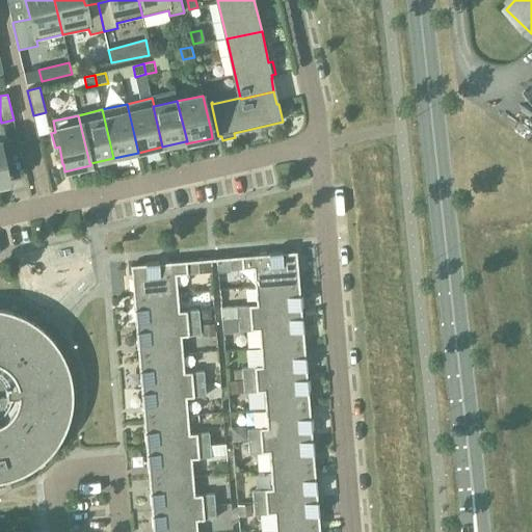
[(0,143),(0,186),(9,184),(7,177),(3,159),(7,158),(4,143),(0,144),(0,143)]
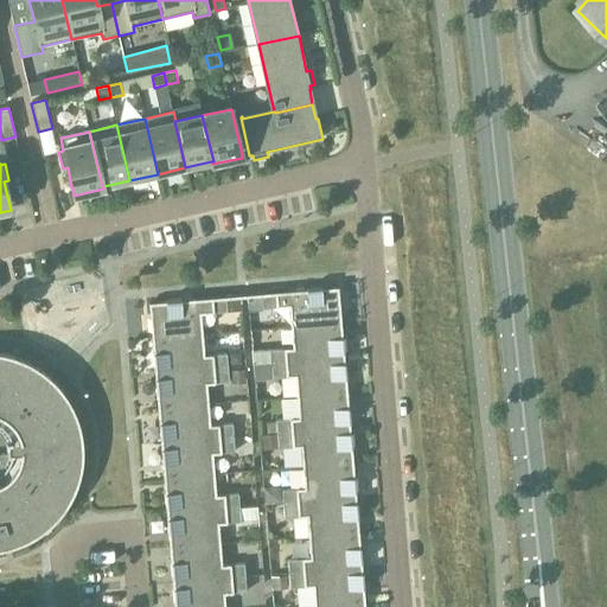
[(300,327),(342,324),(338,288),(261,295),(262,310),(298,307),(300,327)]
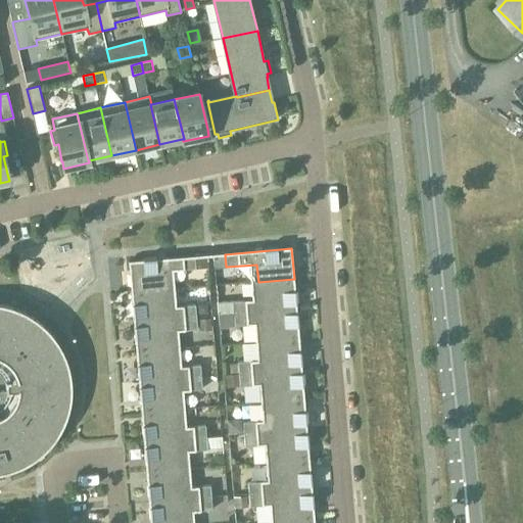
[(196,270),(195,256),(129,263),(131,292),(167,290),(165,272),(196,270)]
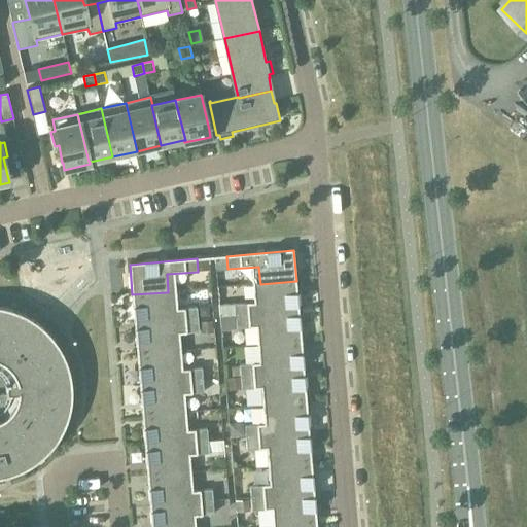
[(260,284),(261,303),(218,306),(219,318),(299,312),(296,281),(260,284)]
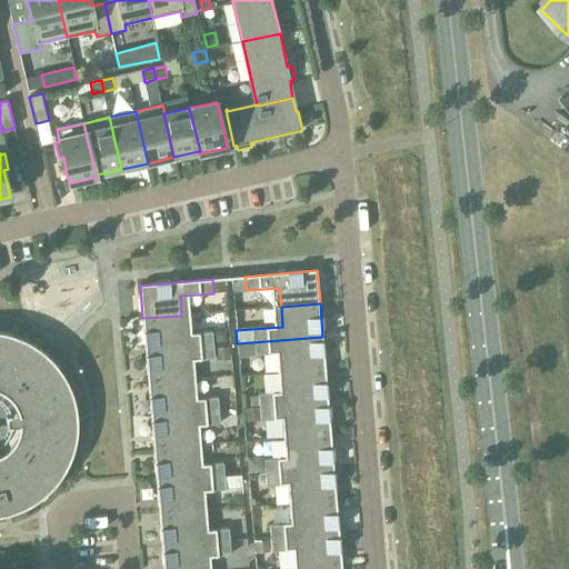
[(183,335),(181,316),(142,318),(146,351),(213,346),(212,332),(183,335)]
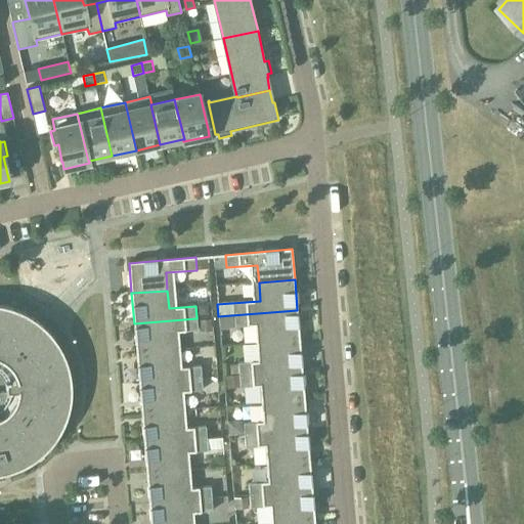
[(198,304),(198,315),(209,314),(208,304),(198,304)]
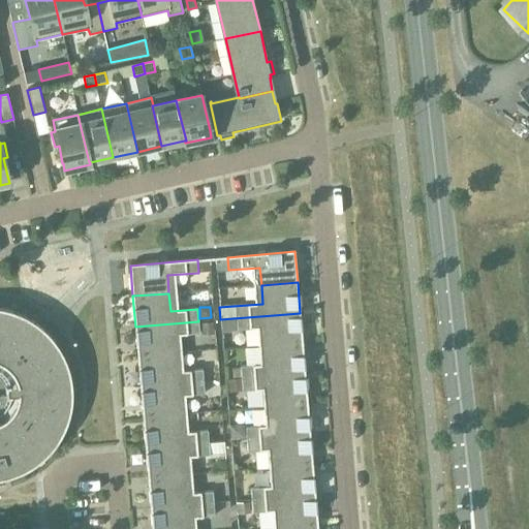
[(0,472),(7,472),(8,476),(14,474),(21,472),(26,469),(31,466),(27,460),(38,452),(43,457),(49,453),(53,447),(57,441),(60,436),(63,430),(57,427),(61,413),(68,415),(70,408),(71,401),(71,394),(71,386),(70,378),(68,371),(66,365),(64,358),(57,361),(50,348),(56,344),(52,339),(48,334),(42,329),(37,324),(32,320),(28,327),(16,320),(19,313),(11,311),(5,309),(0,308),(0,387),(5,387),(6,396),(0,396),(0,472)]
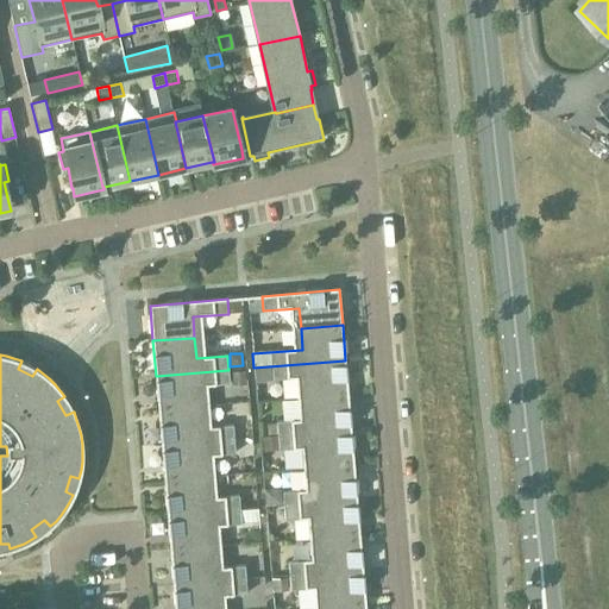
[(345,360),(253,368),(255,382),(305,378),(307,399),(349,395),(345,360)]
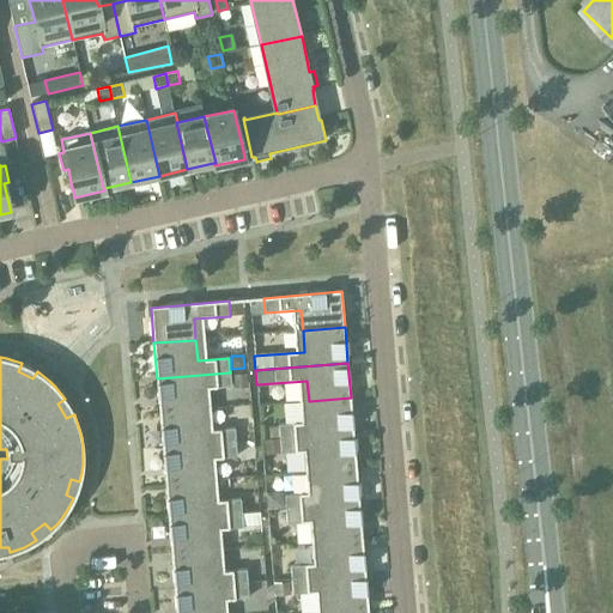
[(231,387),(230,372),(157,378),(159,413),(201,411),(200,389),(208,389),(231,387)]
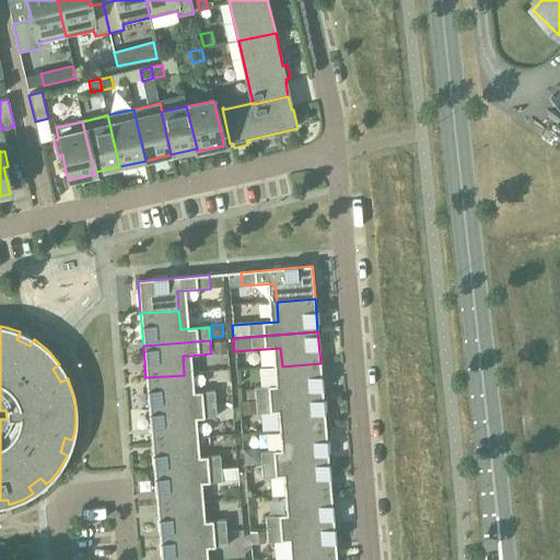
[(211,342),(212,354),(226,353),(225,341),(211,342)]
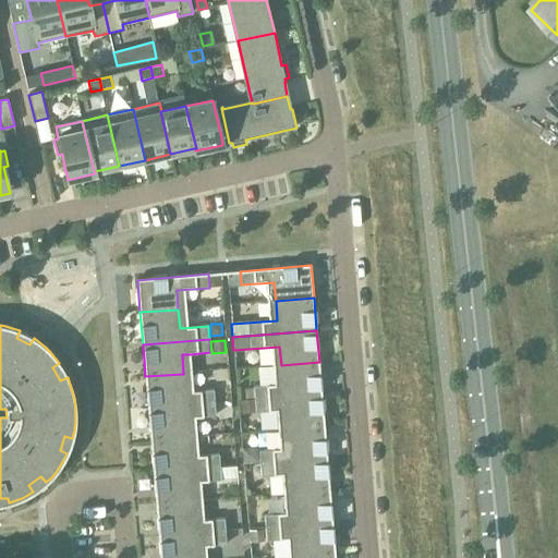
[(319,362),(281,365),(282,385),(275,385),(254,387),(255,400),(322,395),(319,362)]
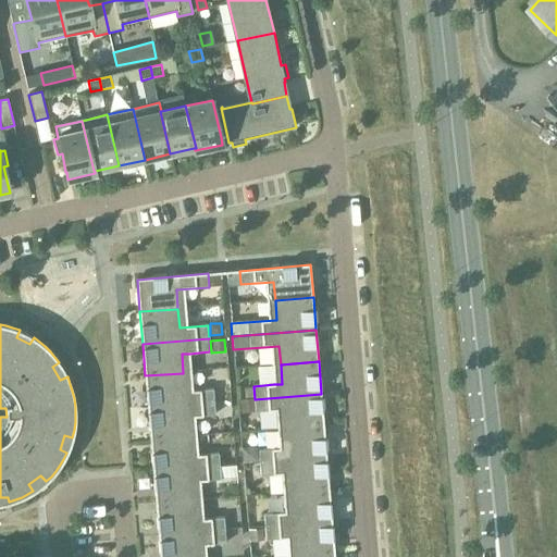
[(185,392),(183,373),(145,375),(148,408),(214,403),(213,390),(185,392)]
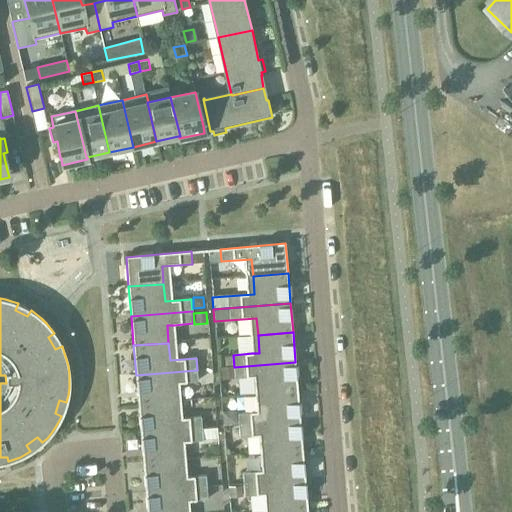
[(298,391),(295,362),(234,367),(235,379),(261,377),(263,394),(298,391)]
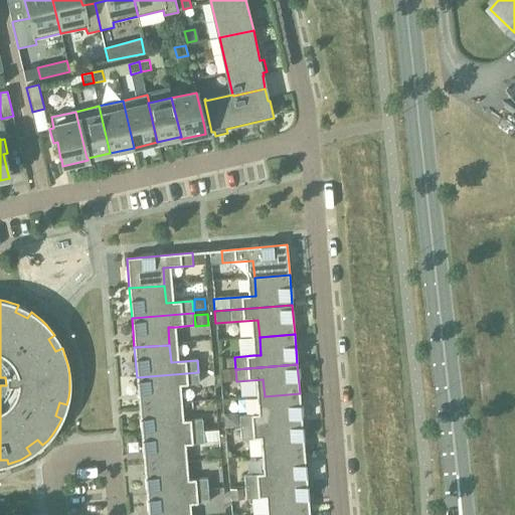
[(234,369),(221,370),(222,381),(235,381),(234,369)]
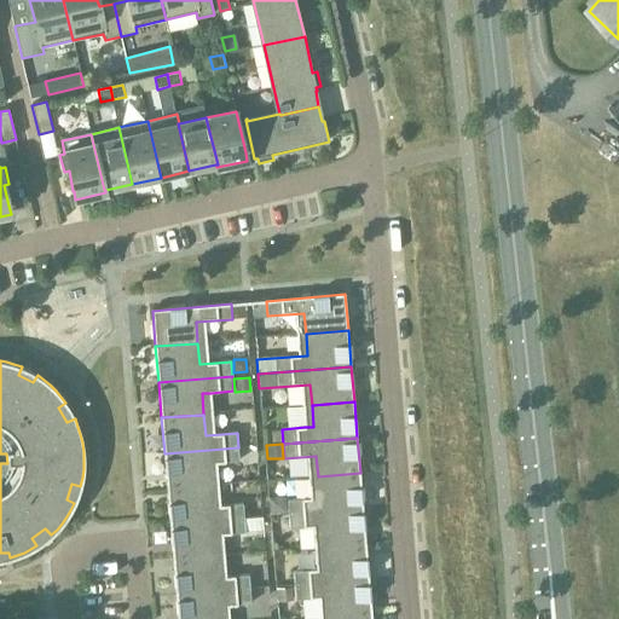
[(239,462),(238,447),(165,453),(167,489),(209,486),(208,464),(217,463),(239,462)]
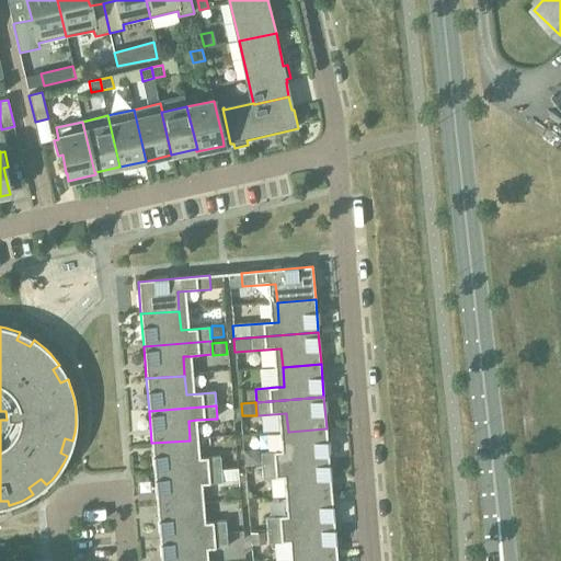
[(327,428),(288,432),(289,451),(282,451),(261,454),(262,467),(329,461),(327,428)]
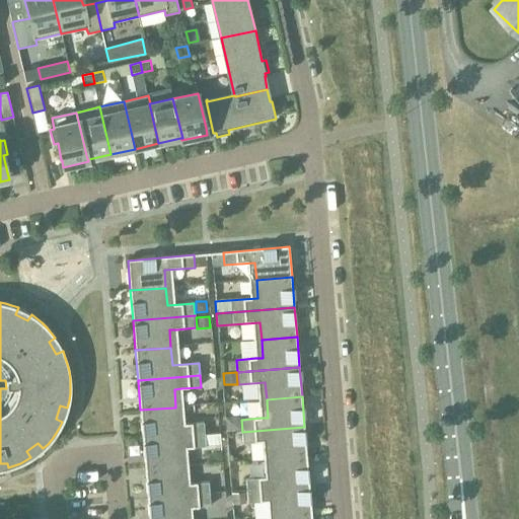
[(177,425),(175,408),(140,410),(143,440),(205,435),(204,423),(177,425)]
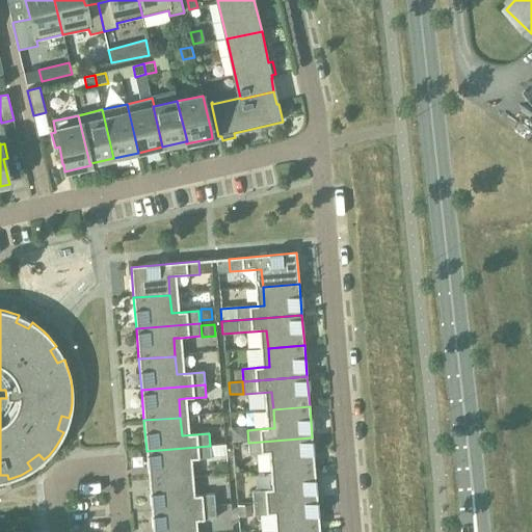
[(239,427),(231,427),(232,442),(245,441),(245,432),(239,427)]
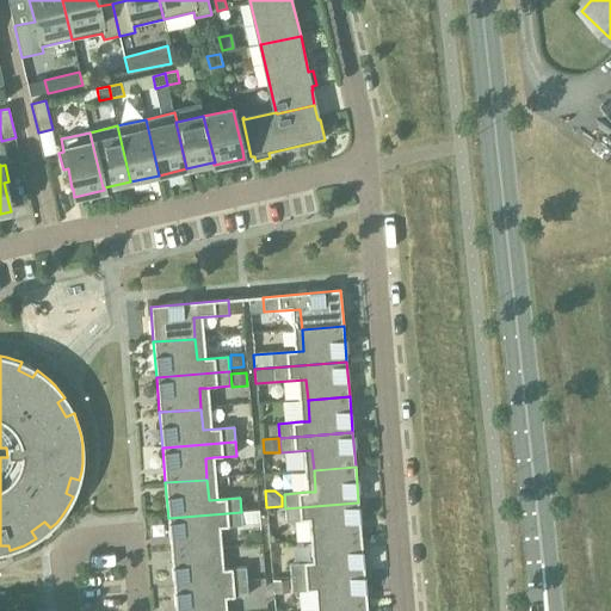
[(358,503),(285,508),(287,523),(318,520),(320,541),(362,537),(358,503)]
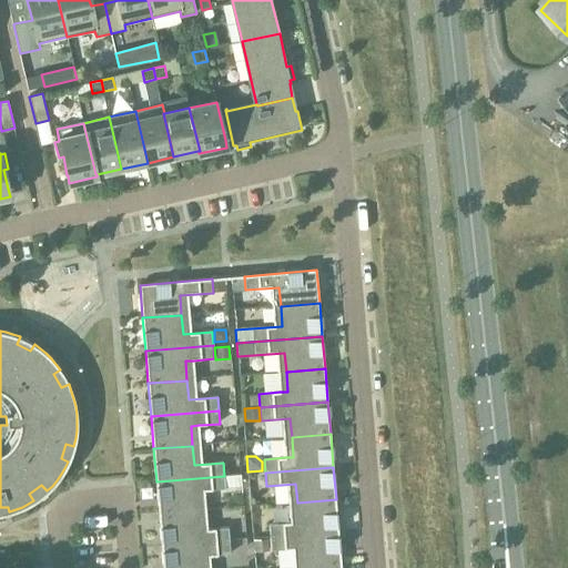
[(225,489),(224,476),(156,482),(159,515),(198,511),(196,492),(204,490),(225,489)]
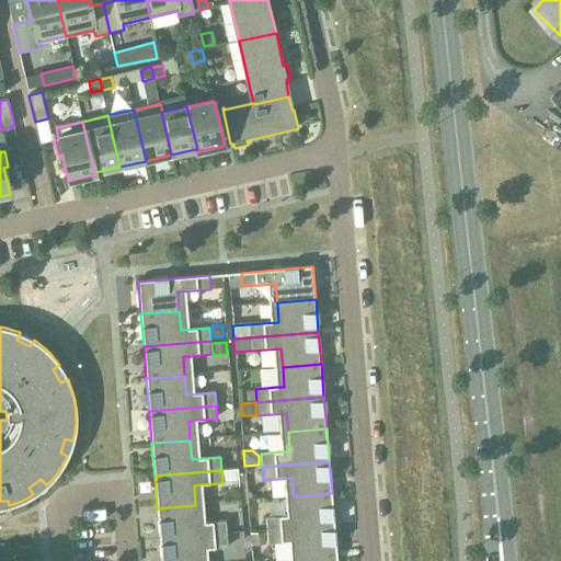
[(332,493),(294,496),(295,515),(287,516),(266,518),(267,531),(334,525),(332,493)]
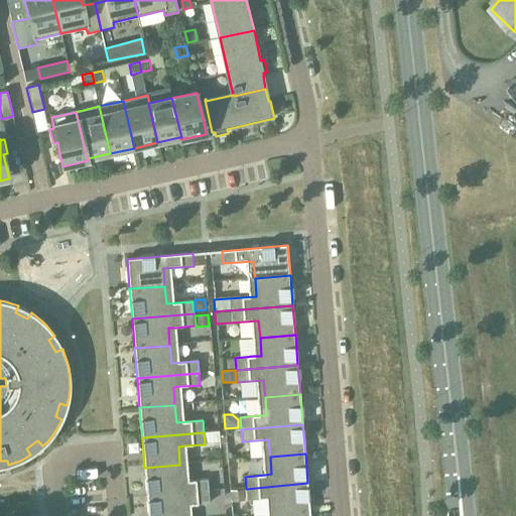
[(179,465),(144,468),(147,497),(209,492),(208,480),(181,482),(179,465)]
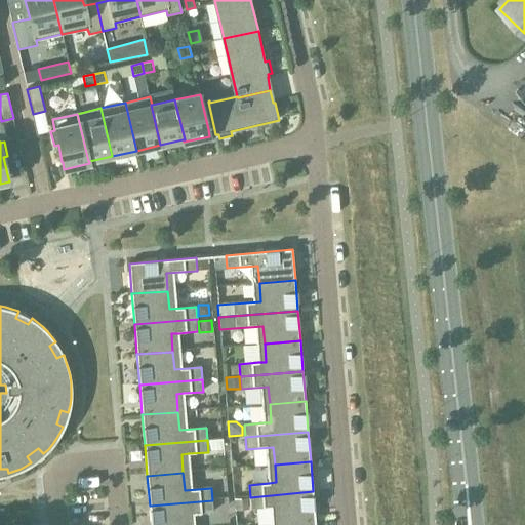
[(315,522),(313,491),(250,497),(251,510),(256,509),(257,524),(277,524),(279,524),(315,522)]
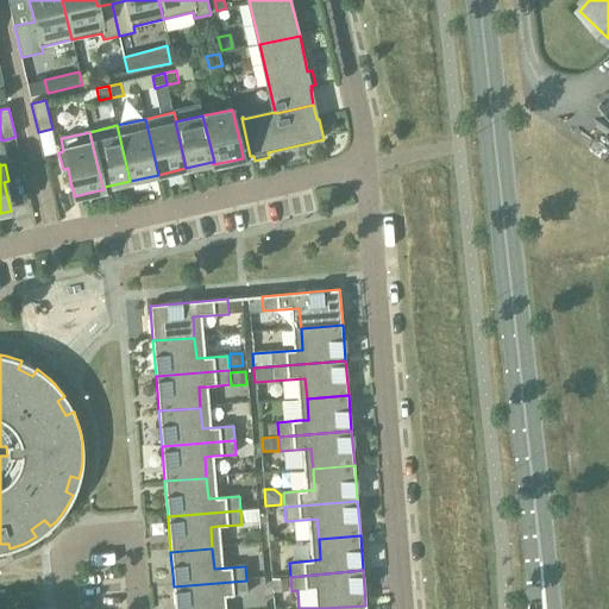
[(287,578),(271,578),(272,591),(288,590),(287,578)]
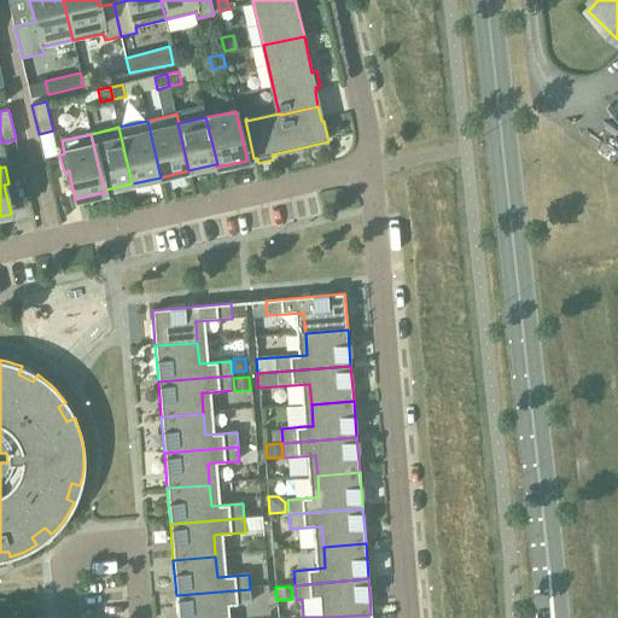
[(251,604),(250,589),(176,595),(178,617),(220,617),(220,606),(228,605),(251,604)]
